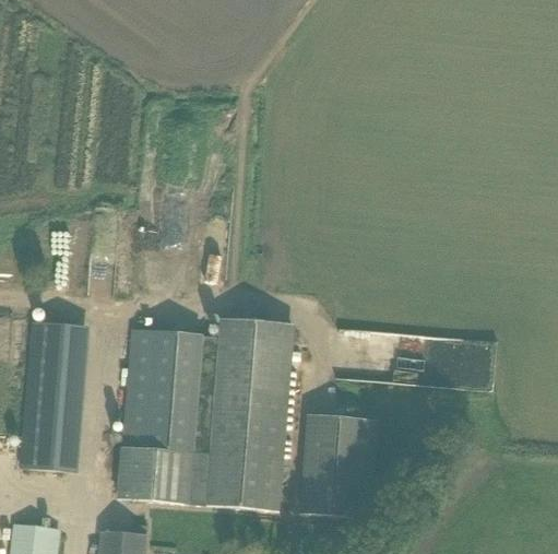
[(220,317),(217,334),(130,327),(120,447),(117,497),(280,510),(295,322),(220,317)]
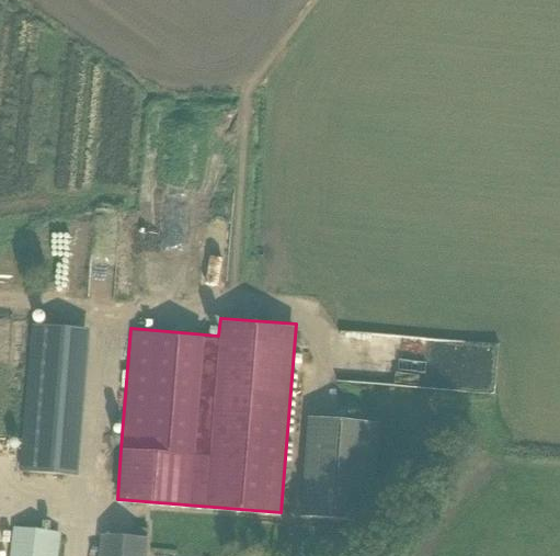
[(78,473),(89,326),(31,321),(20,468),(78,473)]
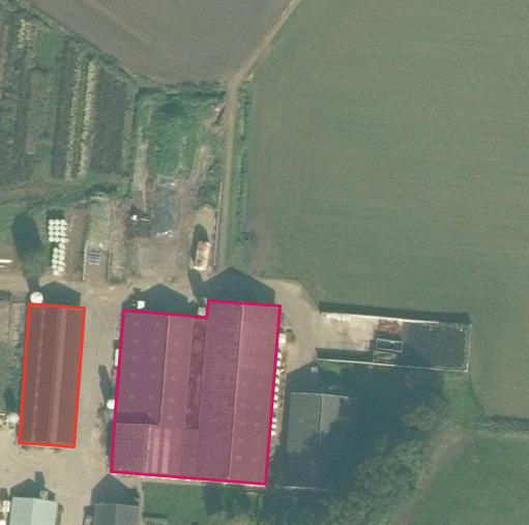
[(351,491),(358,397),(291,391),(283,486),(351,491)]
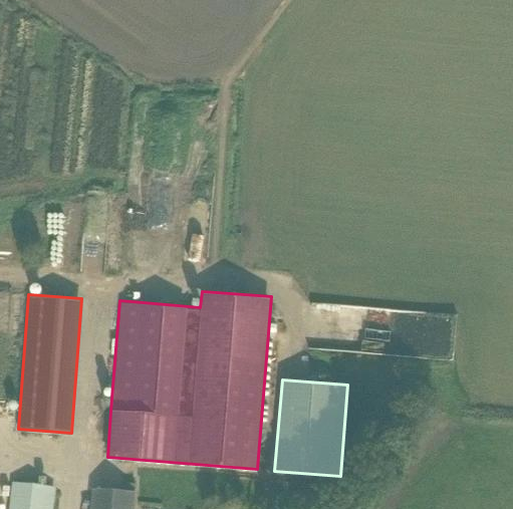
[(10,508),(47,508),(50,485),(14,480),(10,508)]
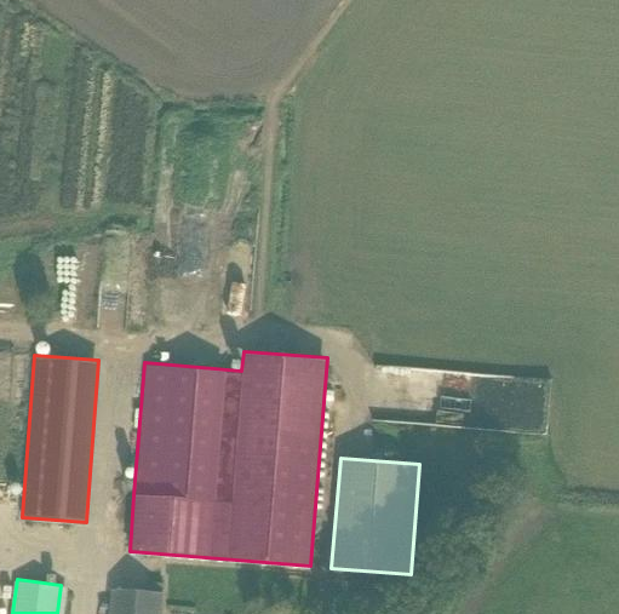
[(159,613),(162,590),(114,585),(110,613),(159,613)]
